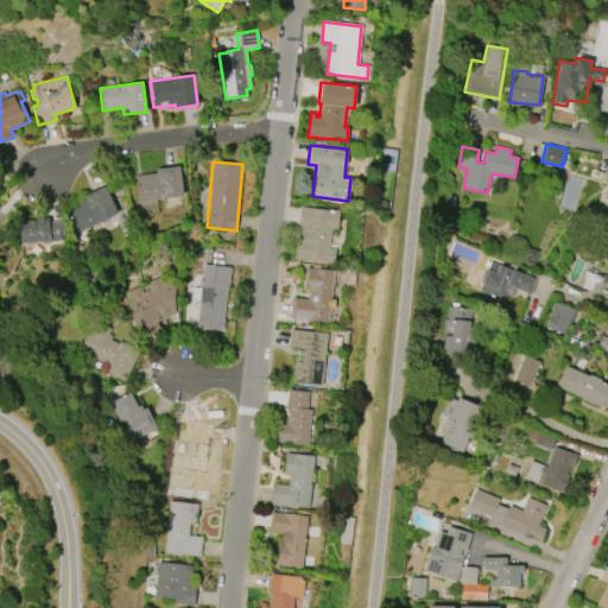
[(178,166),(183,196),(139,202),(134,176),(156,173),(156,169),(178,166)]
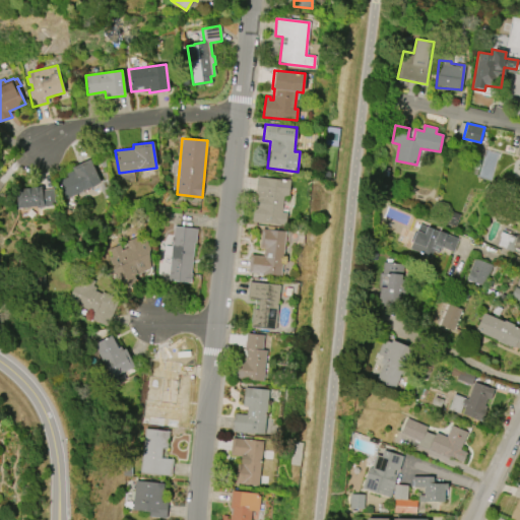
[(101,182),(66,198),(58,181),(67,177),(66,174),(73,170),(71,168),(89,159),(101,182)]
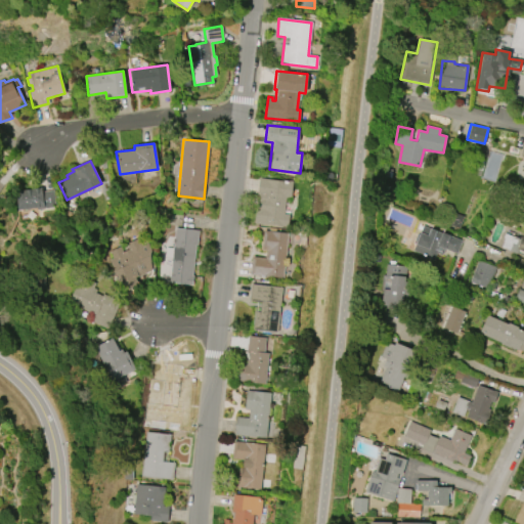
[(287,226),(254,223),(256,206),(260,207),(260,203),(258,203),(259,195),(256,195),(258,177),(292,181),(291,198),(285,197),(282,214),(288,215),(287,226)]
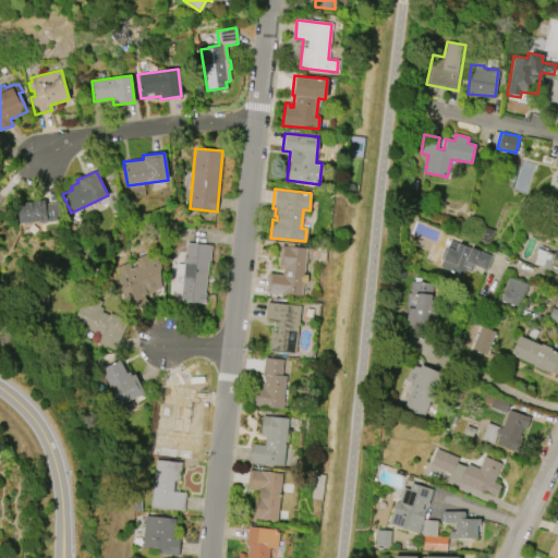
[(17,202),(19,223),(59,221),(58,203),(46,204),(45,201),(17,202)]
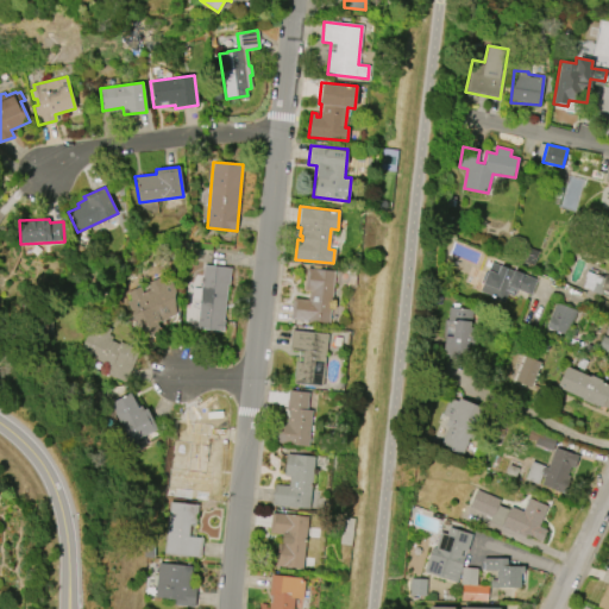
[(537,280),(531,295),(516,289),(514,296),(507,294),(503,302),(493,299),(494,296),(479,292),(490,262),(537,280)]
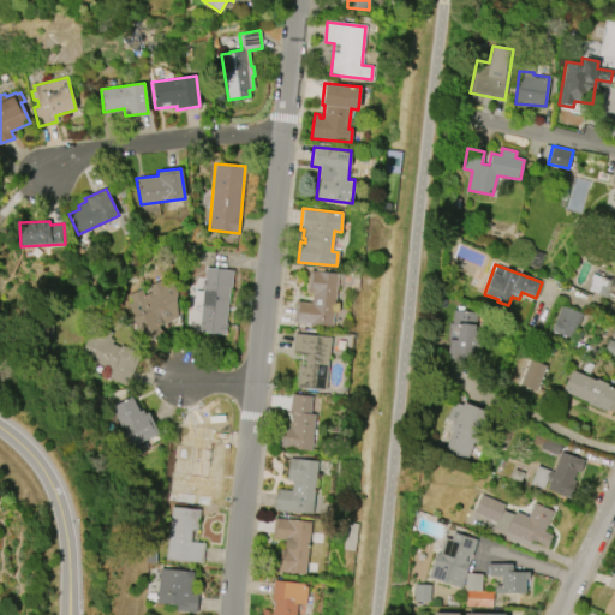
[(197,332),(204,267),(233,270),(231,288),(230,288),(225,324),(227,324),(226,334),(197,332)]
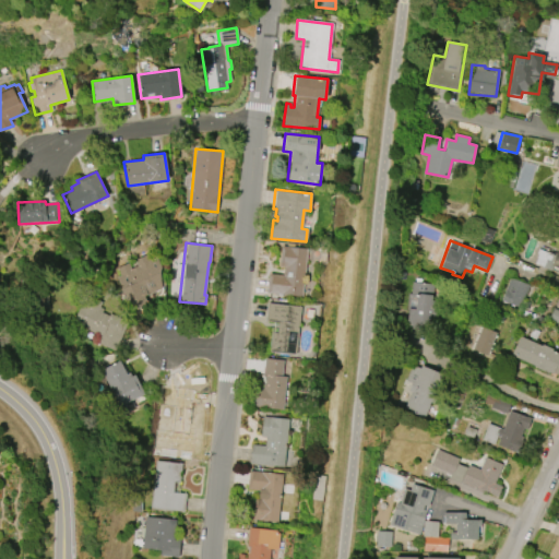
[(307,249),(302,297),(266,293),(269,274),(282,275),(283,266),(278,266),(281,246),(307,249)]
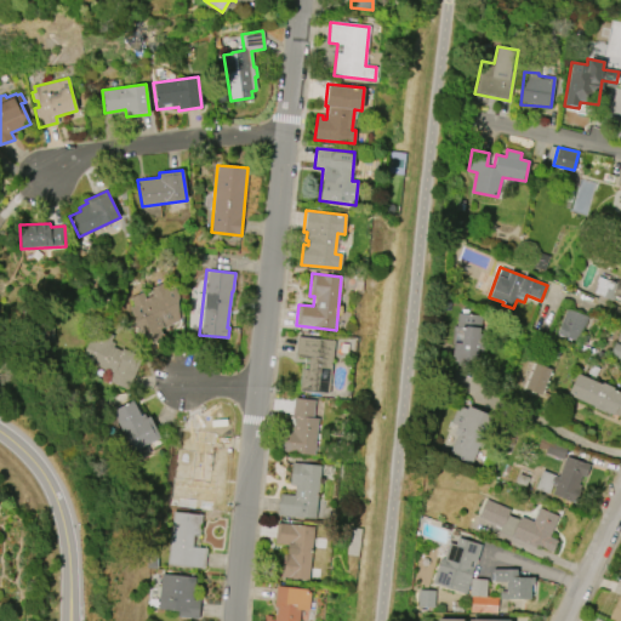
[(620,302),(611,300),(611,301),(593,294),(597,286),(596,285),(597,283),(596,281),(598,277),(616,284),(617,280),(620,281),(620,302)]
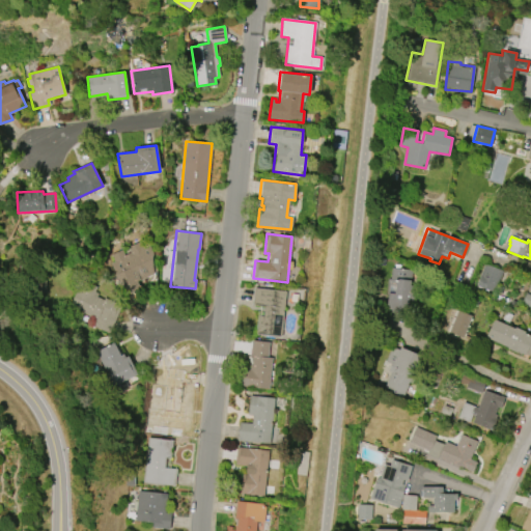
[(123,295),(110,263),(114,261),(110,254),(120,250),(123,255),(131,252),(128,247),(139,242),(141,247),(148,244),(152,252),(152,274),(136,281),(139,287),(123,295)]
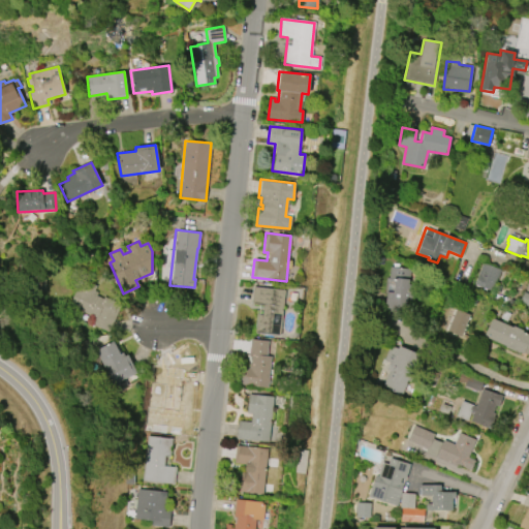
[(483,262),(500,270),(492,291),(474,284),(483,262)]
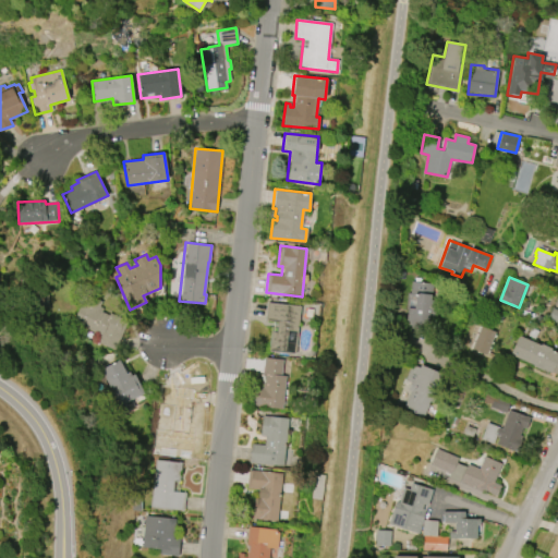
[(411,281),(433,283),(431,300),(436,301),(435,314),(428,313),(426,329),(410,327),(410,325),(405,324),(407,310),(404,310),(407,292),(410,292),(411,281)]
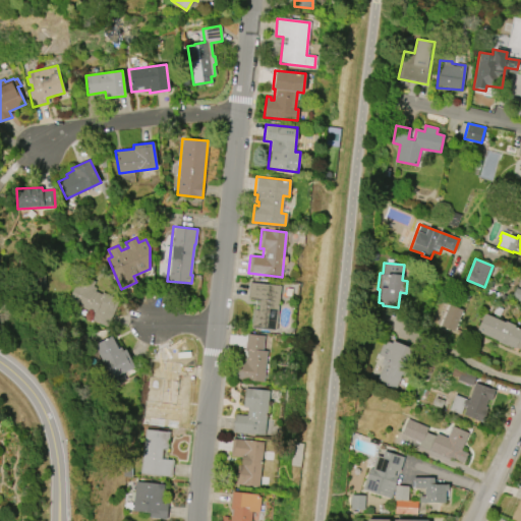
[(109,328),(119,299),(94,290),(96,284),(77,277),(68,303),(95,312),(92,322),(109,328)]
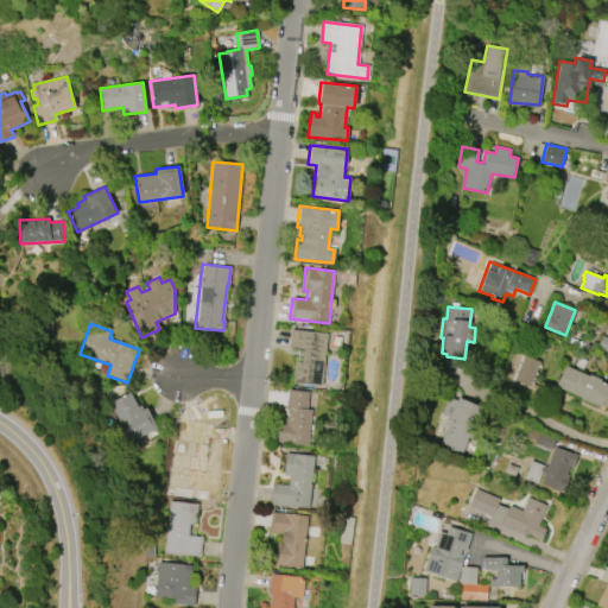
[(327,334),(322,385),(292,382),(296,349),(287,349),(290,329),(327,334)]
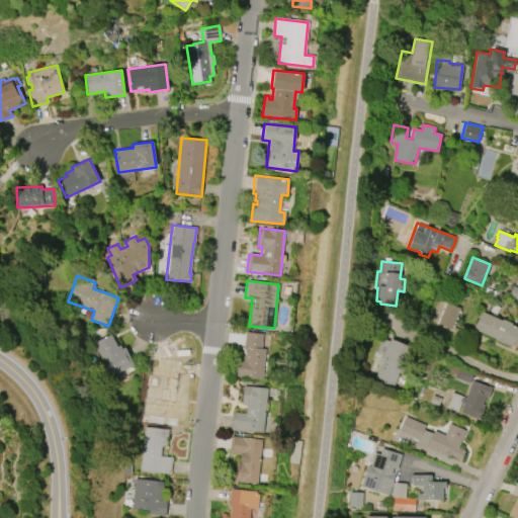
[(517,299),(509,296),(513,285),(517,287),(517,299)]
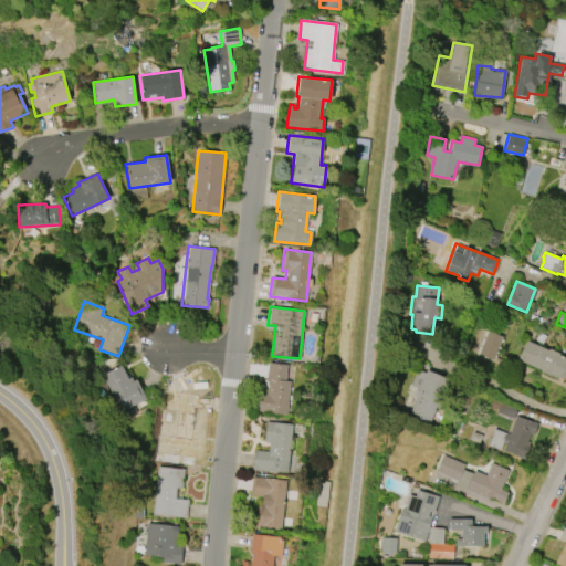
[(503,337),(484,331),(475,354),(494,362),(503,337)]
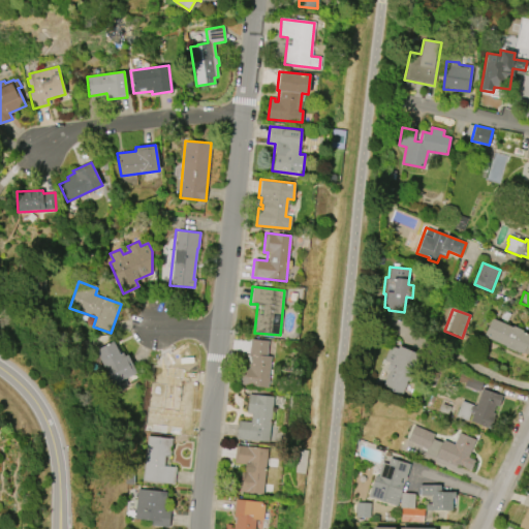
[(484,336),(492,318),(512,328),(512,325),(523,331),(522,332),(528,335),(528,349),(527,354),(515,349),(514,351),(504,347),(505,346),(484,336)]
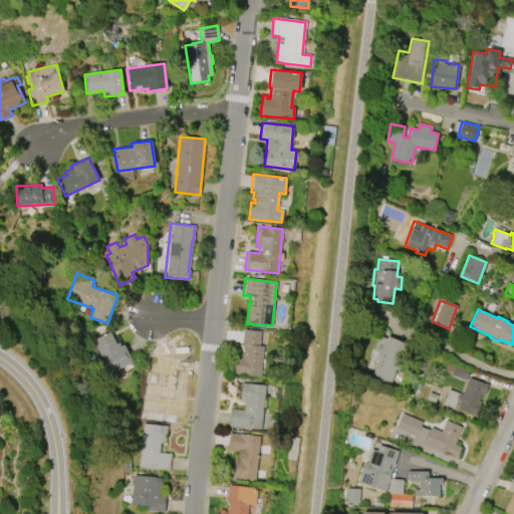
[(263,346),(260,376),(232,373),(234,356),(241,357),(243,346),(241,345),(243,328),(260,330),(259,346),(263,346)]
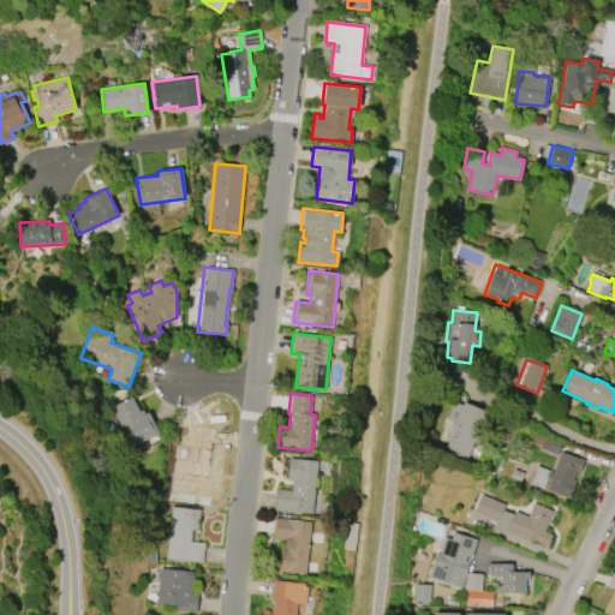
[(148,412),(159,434),(144,440),(148,448),(133,454),(111,407),(131,396),(138,411),(142,410),(144,413),(148,412)]
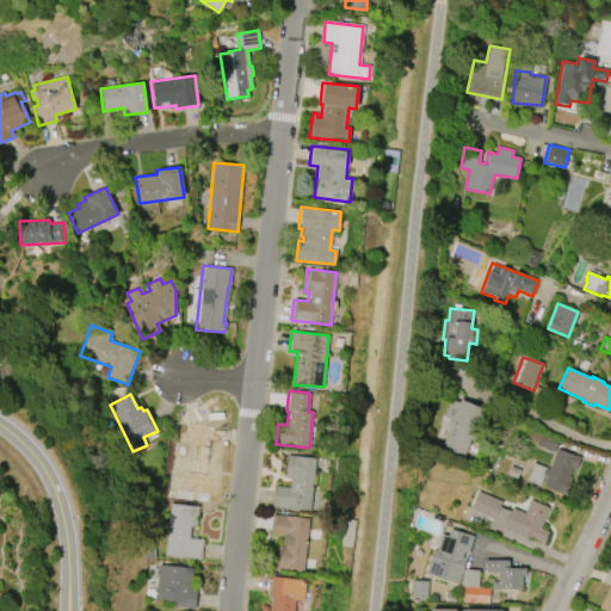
[(463,457),(442,448),(450,427),(446,426),(450,418),(444,415),(451,399),(460,402),(461,400),(482,409),(474,429),(480,432),(475,440),(471,439),(463,457)]
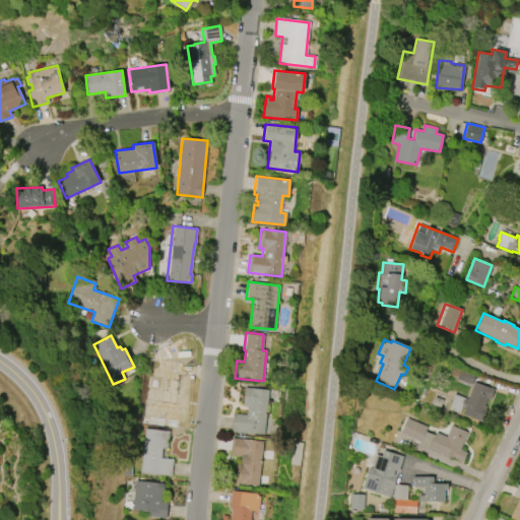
[(181,362),(178,397),(184,398),(182,416),(141,412),(142,398),(157,400),(160,360),(181,362)]
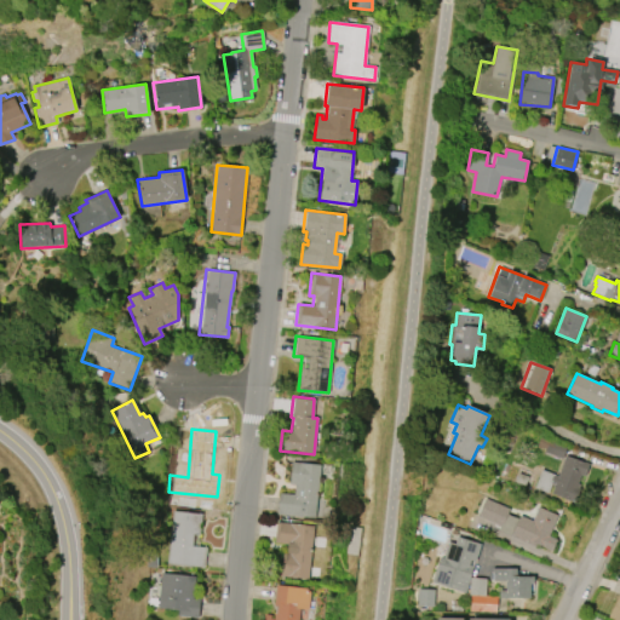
[(557,475),(564,455),(589,464),(584,476),(580,475),(577,483),(579,484),(579,487),(580,487),(574,503),(550,493),(554,484),(550,483),(547,493),(534,488),(540,469),(557,475)]
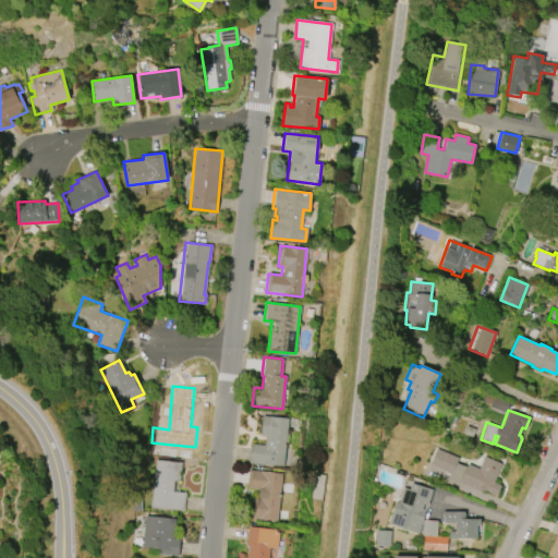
[(288,419),(283,465),(249,463),(251,439),(257,440),(256,444),(264,445),(265,436),(259,436),(262,416),(288,419)]
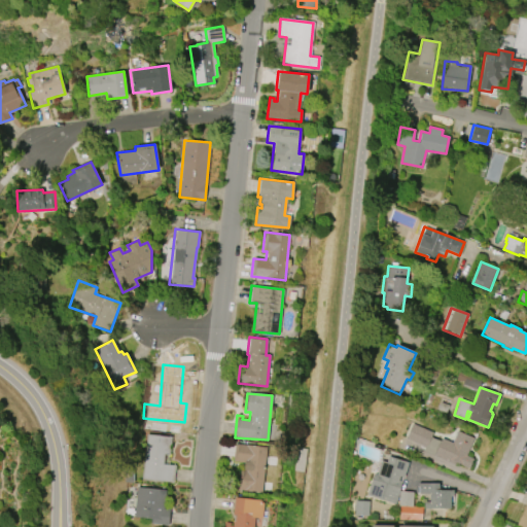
[(457,430),(473,438),(465,455),(472,459),(468,468),(455,462),(454,465),(423,451),(425,448),(406,438),(413,423),(432,432),(430,436),(440,442),(442,437),(451,443),(457,430)]
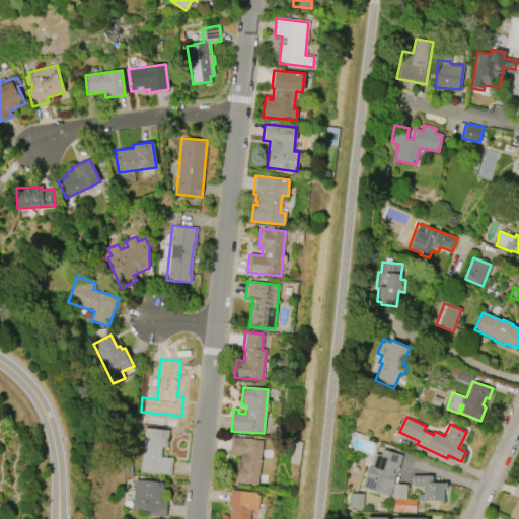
[(140,471),(144,428),(169,431),(167,448),(161,447),(160,456),(172,458),(170,474),(140,471)]
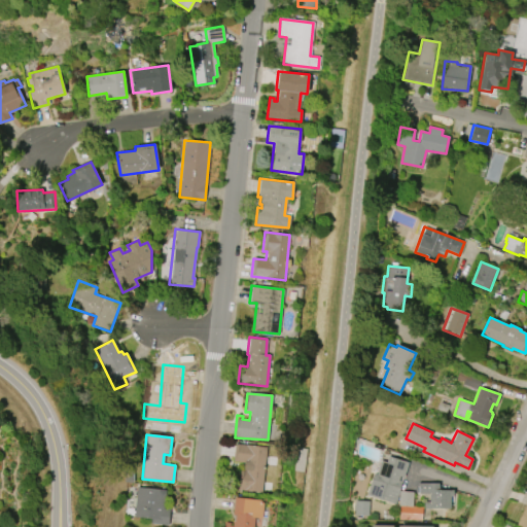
[(267,447),(261,492),(237,490),(239,470),(244,470),(245,462),(233,461),(235,444),(267,447)]
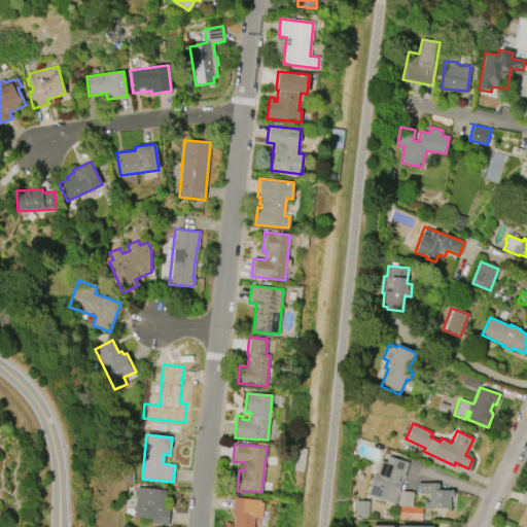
[(409,462),(394,504),(366,495),(374,473),(376,475),(381,461),(386,462),(388,456),(409,462)]
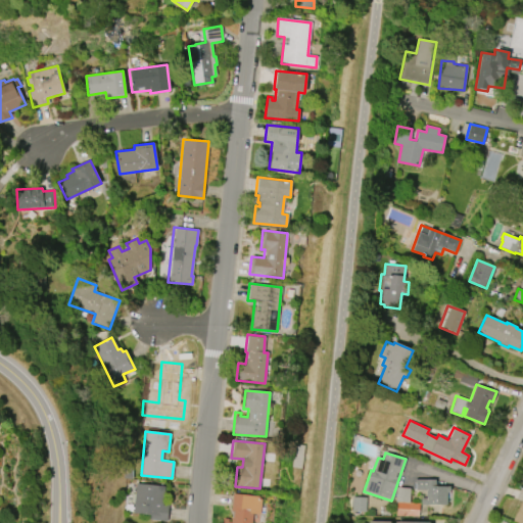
[(446,492),(446,505),(421,505),(421,498),(426,498),(426,490),(417,490),(417,484),(415,484),(415,480),(435,480),(435,486),(449,486),(449,492),(446,492)]
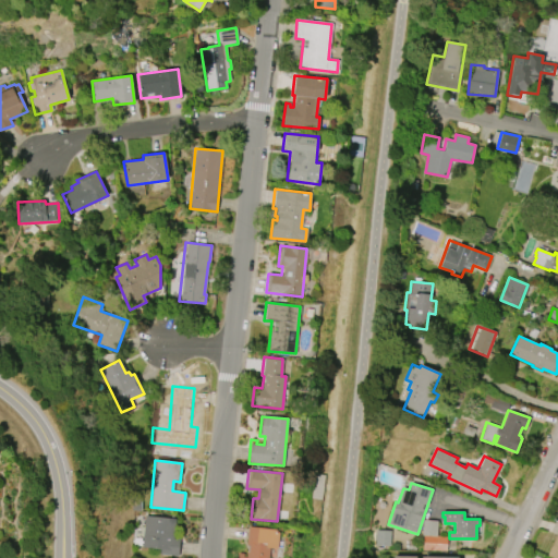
[(144,516),(174,519),(172,538),(179,538),(178,556),(158,554),(159,548),(141,546),(144,516)]
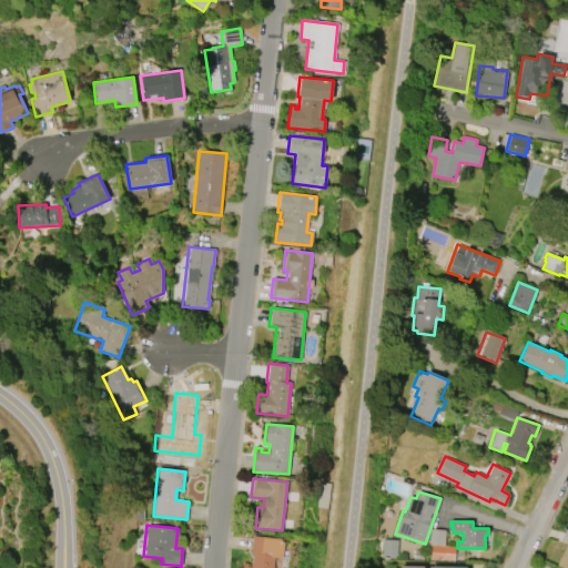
[(455,560),(455,547),(444,547),(445,530),(430,529),(429,560),(455,560)]
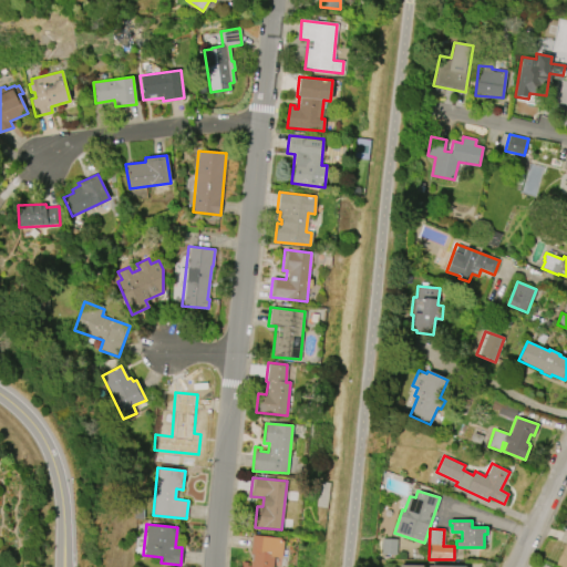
[(274,557),(272,566),(241,566),(243,562),(247,563),(247,566),(250,566),(251,554),(250,554),(253,535),(280,537),(282,540),(281,557),(274,557)]
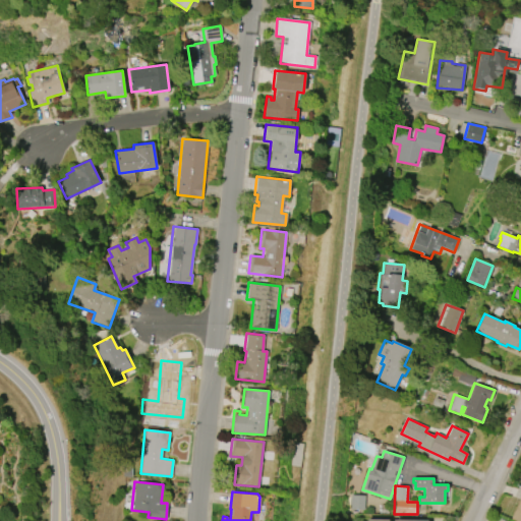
[(364,496),(350,495),(349,510),(364,510),(364,496)]
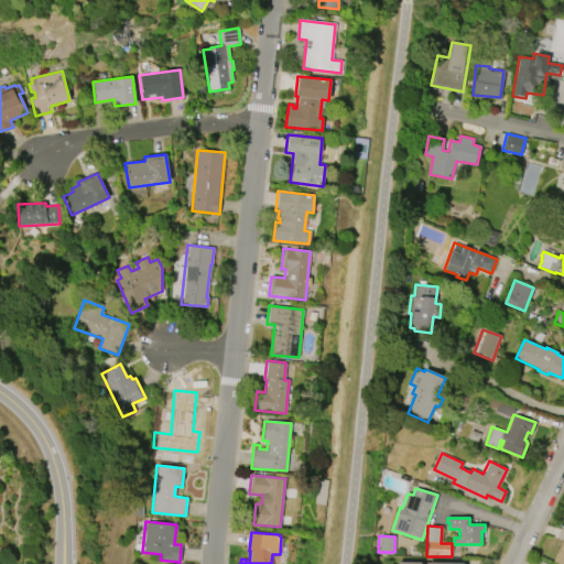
[(563,563),(560,563),(553,561),(563,540),(563,563)]
